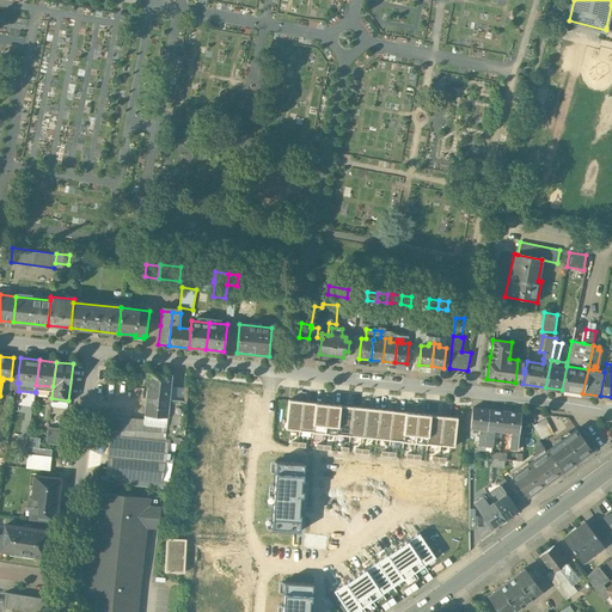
[(588,369),(567,366),(562,390),(582,393),(588,369)]
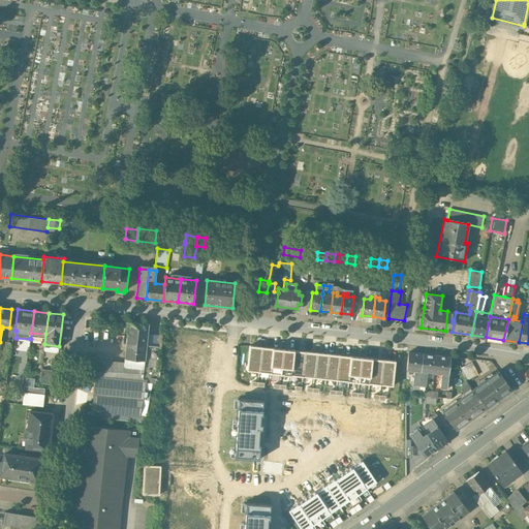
[(149,324),(129,322),(125,348),(134,348),(134,344),(146,345),(149,324)]
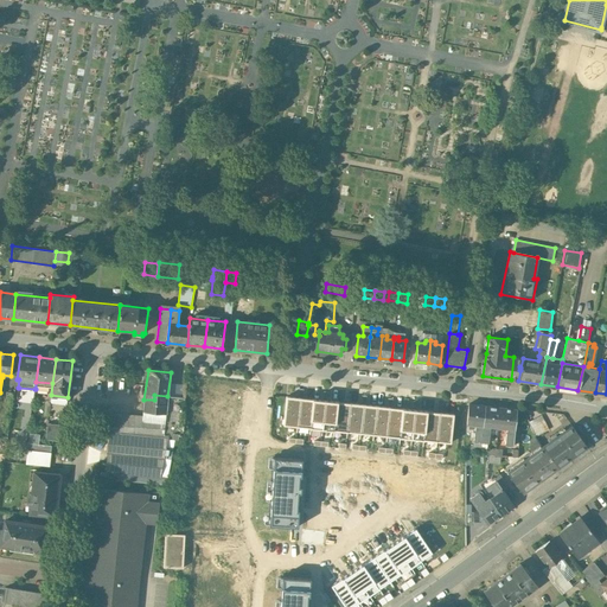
[(135,416),(110,415),(108,432),(106,472),(160,477),(167,439),(180,440),(183,398),(167,397),(167,396),(154,395),(154,400),(144,400),(141,420),(135,419),(135,416)]
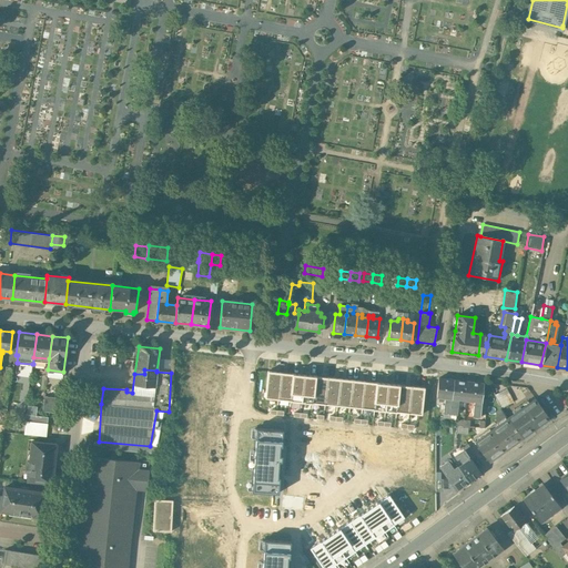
[(281,373),(267,372),(265,397),(279,399),(281,373)]
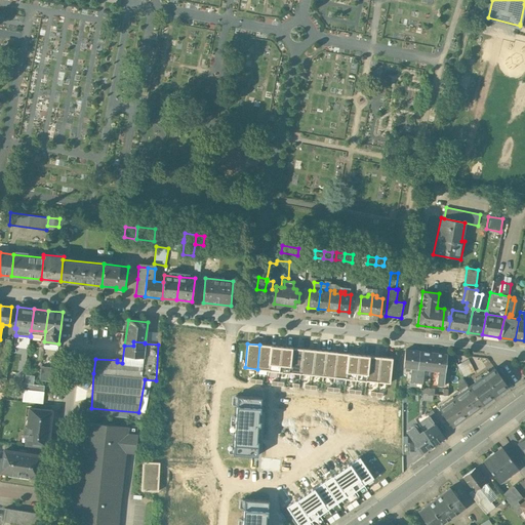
[(259,345),(257,369),(269,370),(271,346),(259,345)]
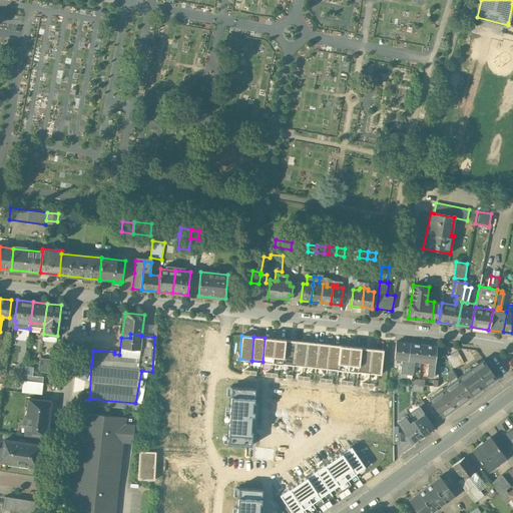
[(275,339),(265,338),(263,362),(273,363),(275,339)]
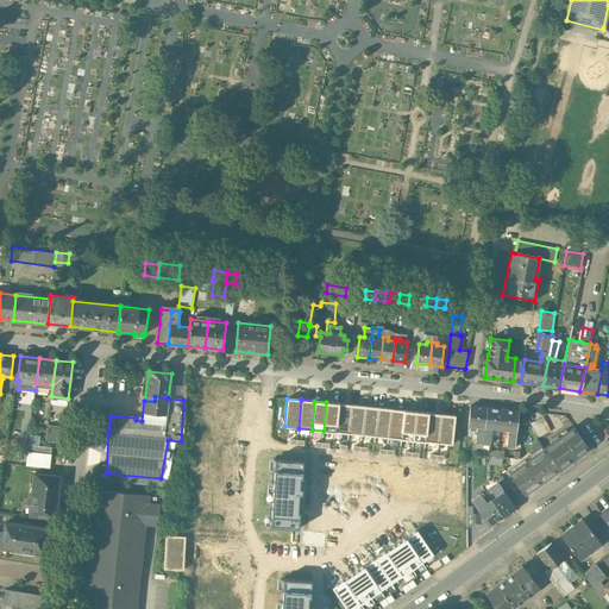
[(326,402),(324,431),(336,432),(338,403),(326,402)]
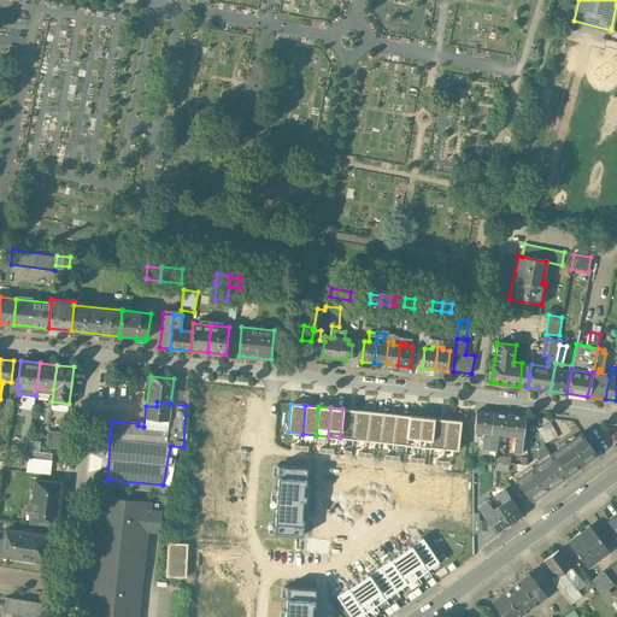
[(356,410),(342,409),(340,438),(352,439),(356,410)]
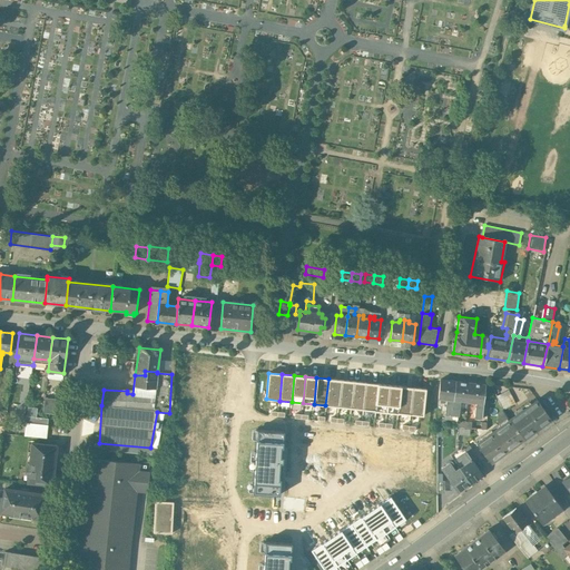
[(328,379),(325,405),(338,406),(342,380),(328,379)]
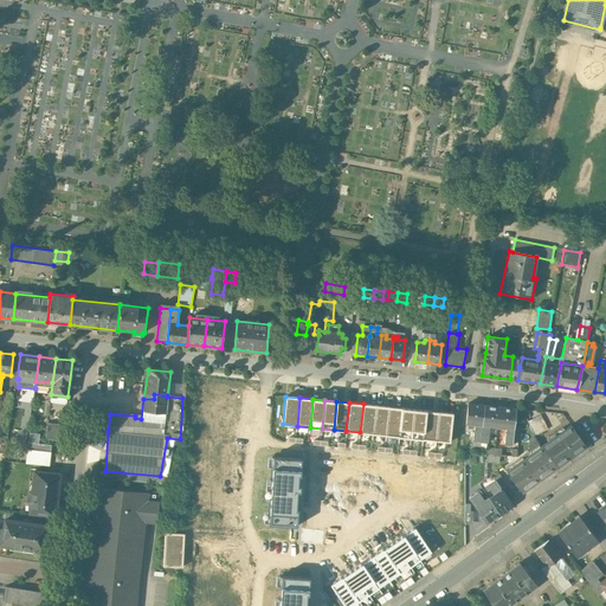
[(376,406),(363,404),(360,432),(373,433),(376,406)]
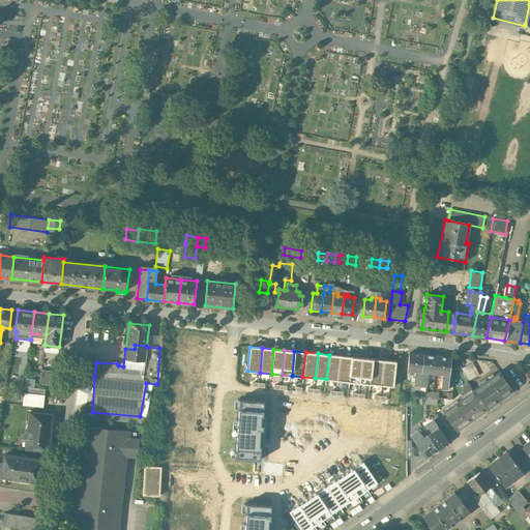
[(423,354),(410,353),(408,371),(416,372),(415,374),(414,385),(419,386),(423,354)]
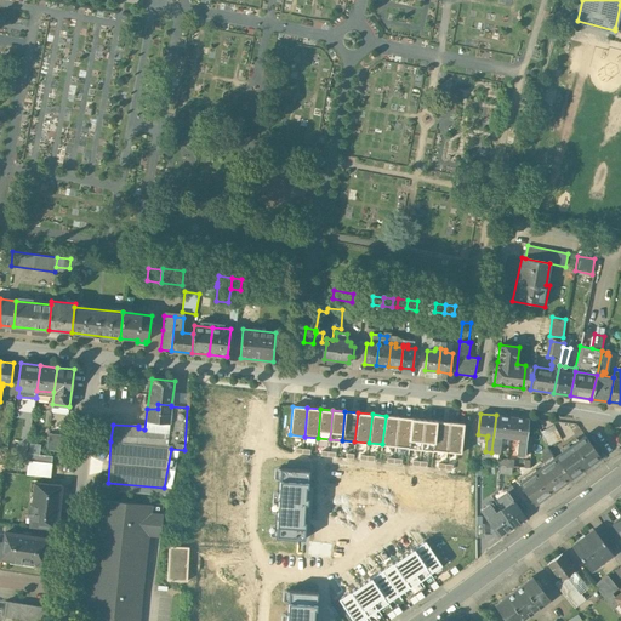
[(512,417),(496,415),(491,453),(499,454),(500,437),(510,438),(512,417)]
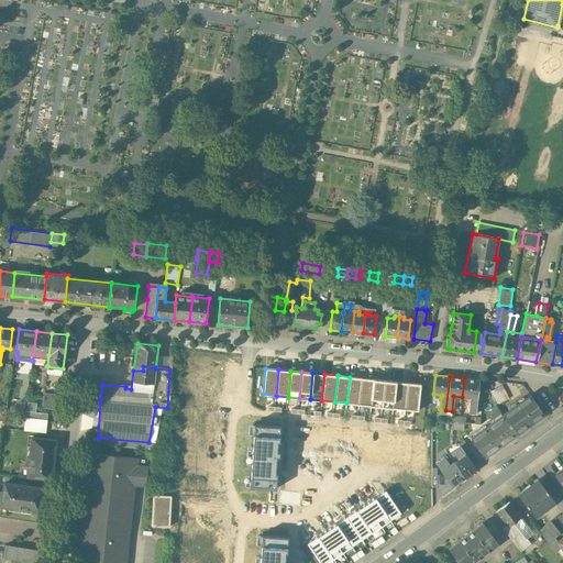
[(361,378),(350,377),(346,403),(359,405),(361,378)]
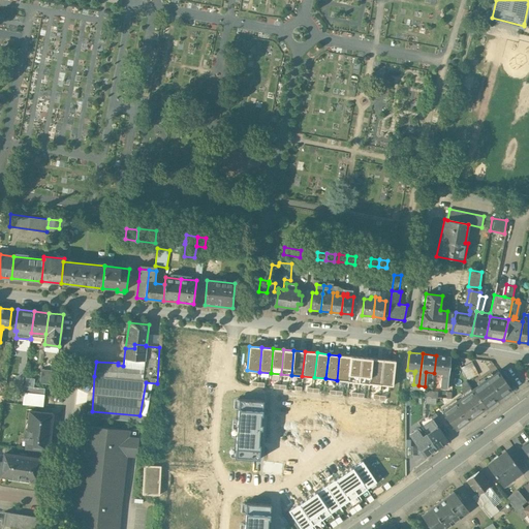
[(350,356),(339,355),(337,380),(348,381),(350,356)]
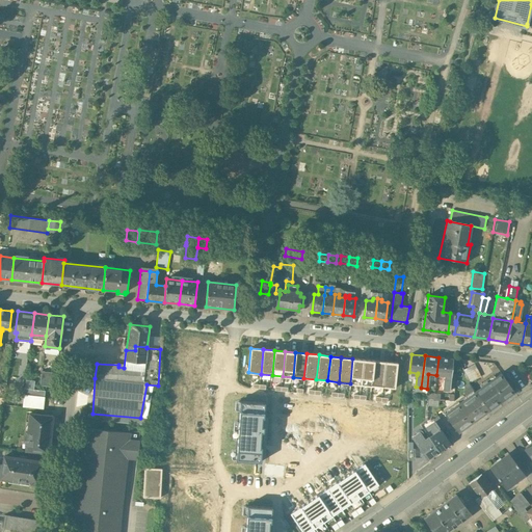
[(453,358),(439,357),(436,375),(445,376),(444,378),(443,390),(449,391),(453,358)]
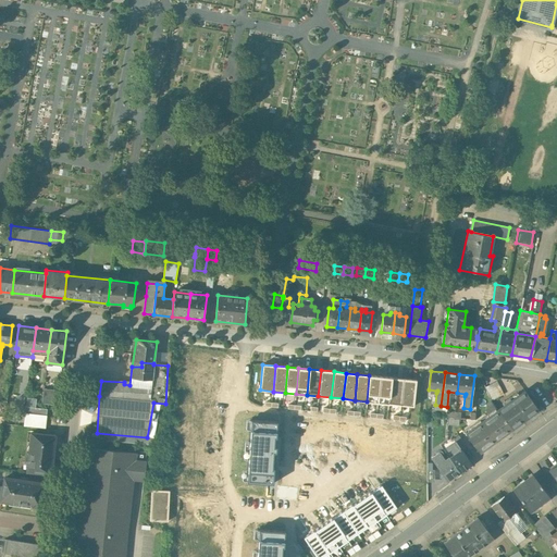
[(369,375),(367,401),(378,403),(381,376),(369,375)]
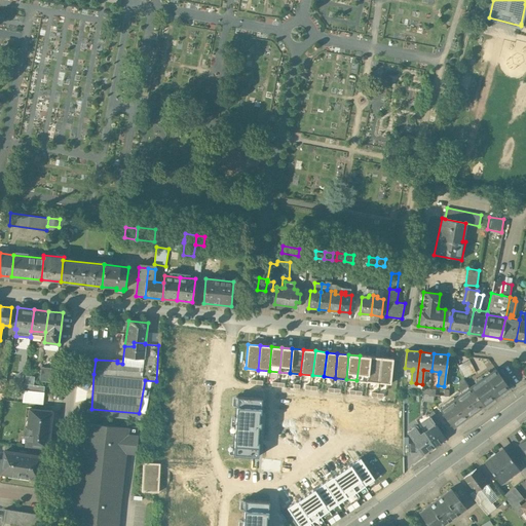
[(370,357),(360,355),(357,380),(367,381),(370,357)]
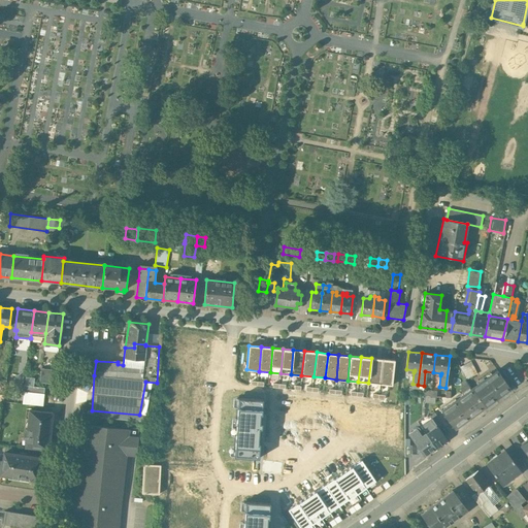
[(371,358),(368,383),(380,384),(383,359),(371,358)]
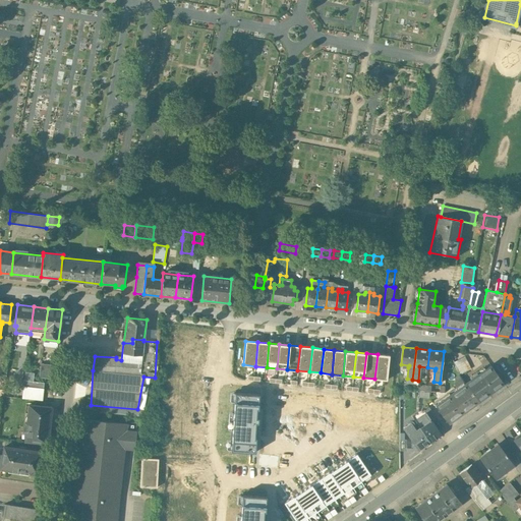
[(389,355),(378,354),(374,379),(387,380),(389,355)]
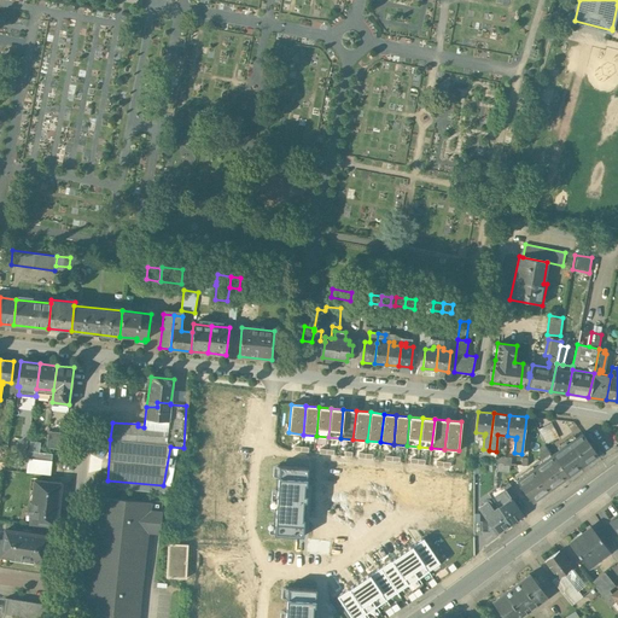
[(547,420),(537,425),(540,431),(549,425),(547,420)]
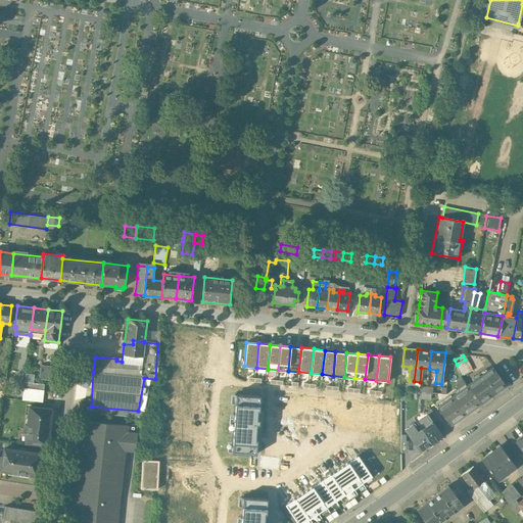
[(465,361),(457,365),(460,370),(468,366),(465,361)]
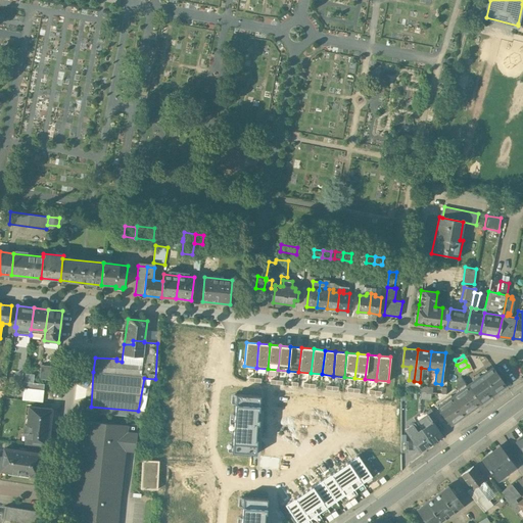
[(54,367),(41,365),(39,379),(52,380),(54,367)]
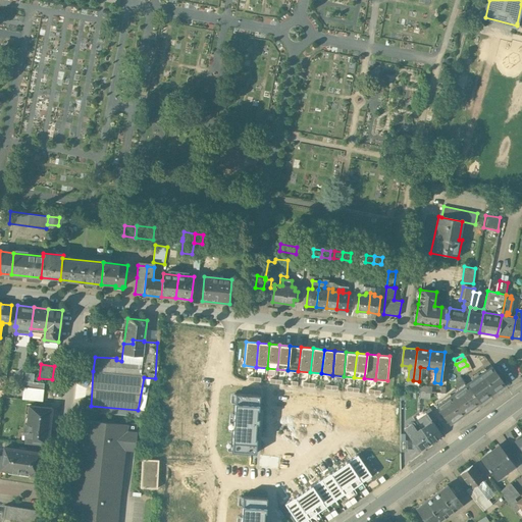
[(505,383),(492,367),(467,385),(479,402),(505,383)]
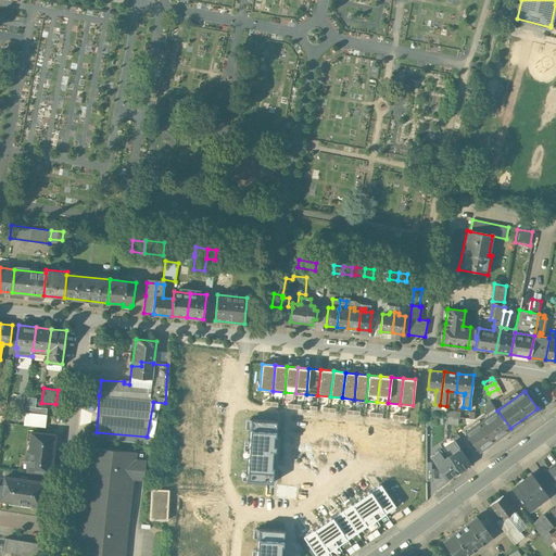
[(37,399),(27,397),(25,413),(47,415),(47,409),(35,408),(37,399)]
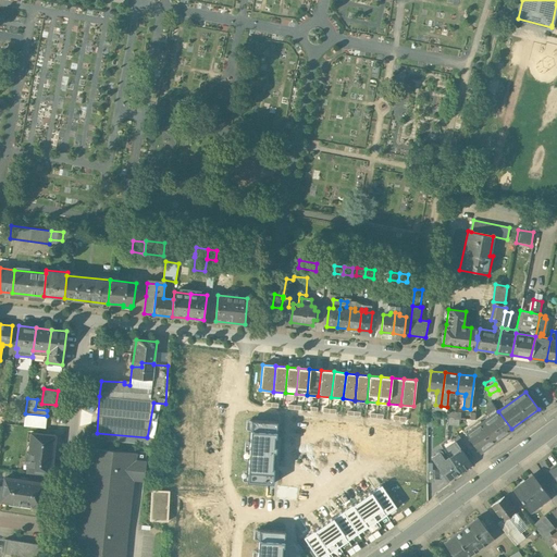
[(497,410),(467,433),(480,452),(511,429),(498,411),(497,410)]
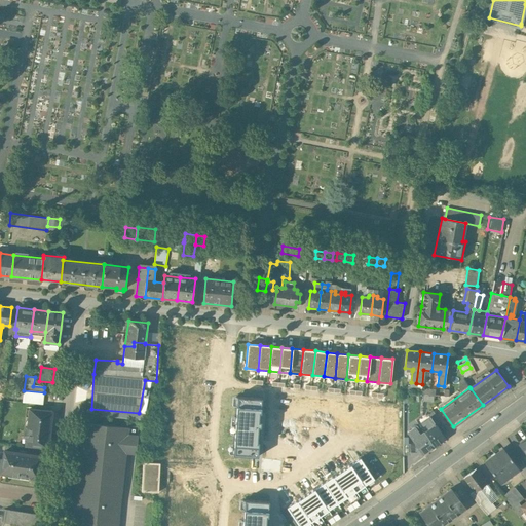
[(44,392),(24,390),(23,402),(42,404),(44,392)]
